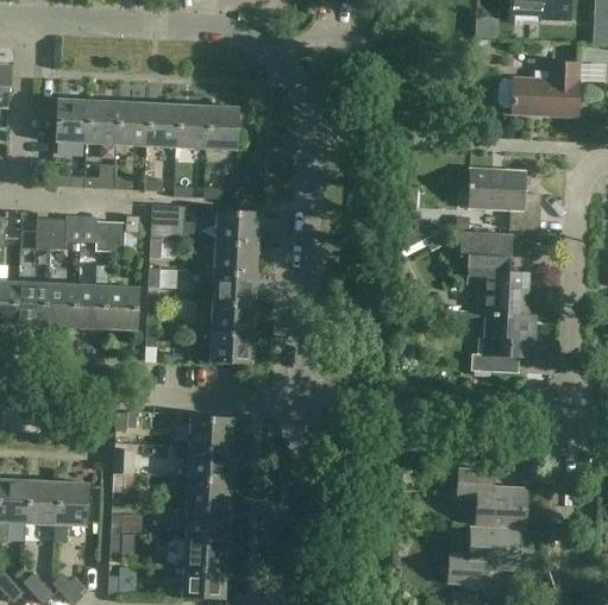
[(511,0),(511,6),(541,7),(540,17),(570,18),(570,0),(511,0)]
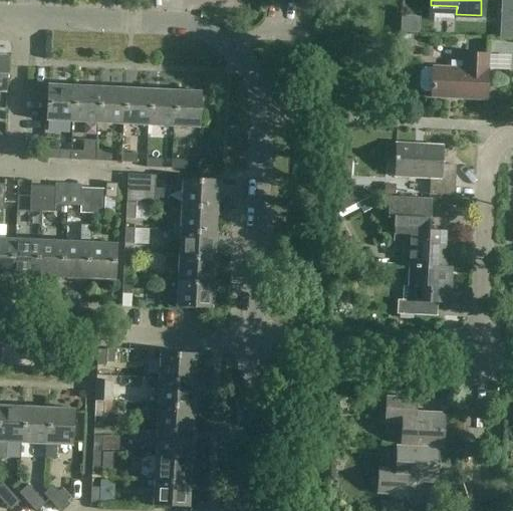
[(464,51),(464,58),(452,58),(452,65),(434,64),(434,65),(426,65),(421,69),(420,84),(425,90),(432,90),(432,95),(487,98),(489,66),(488,66),(489,52),(464,51)]
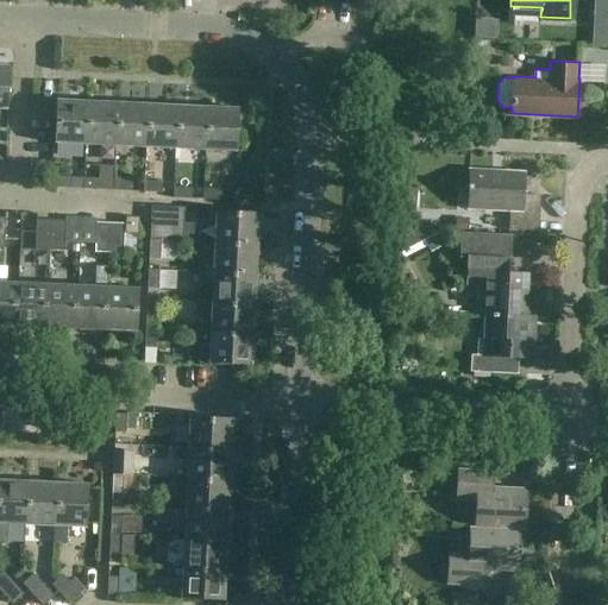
[(11,63),(0,63),(0,107),(8,108),(11,63)]
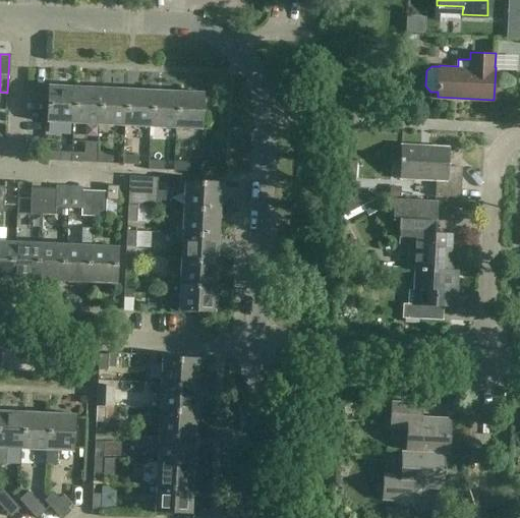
[(73,122),(75,83),(49,82),(47,120),(73,122)]
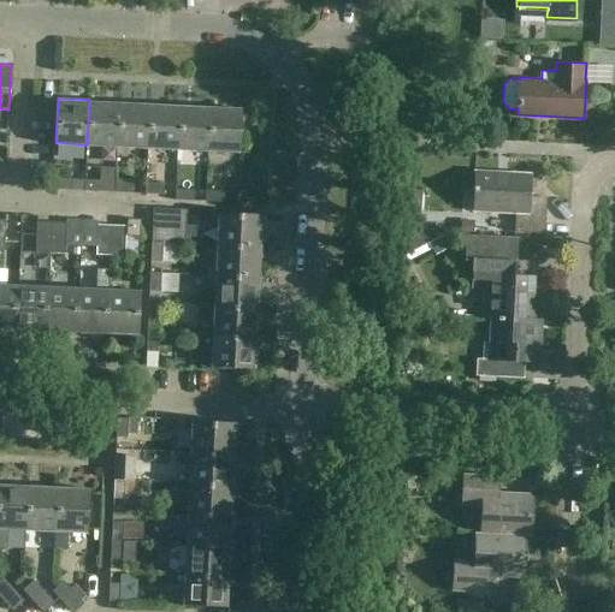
[(89,99),(87,144),(117,146),(119,101),(89,99)]
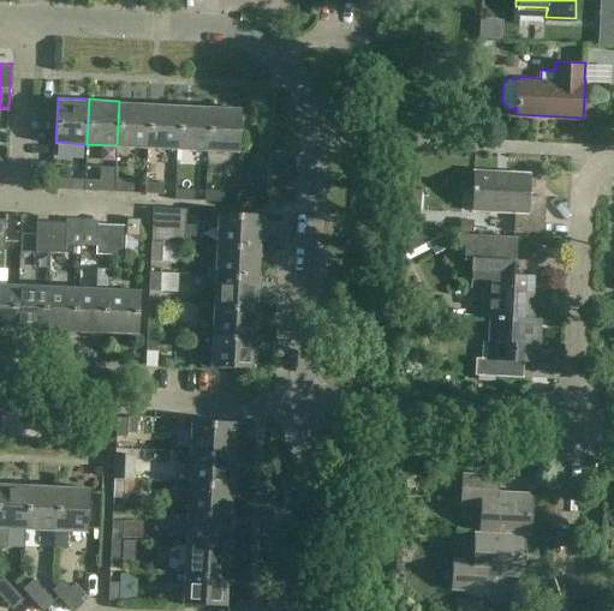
[(149,102),(119,101),(117,145),(147,147),(149,102)]
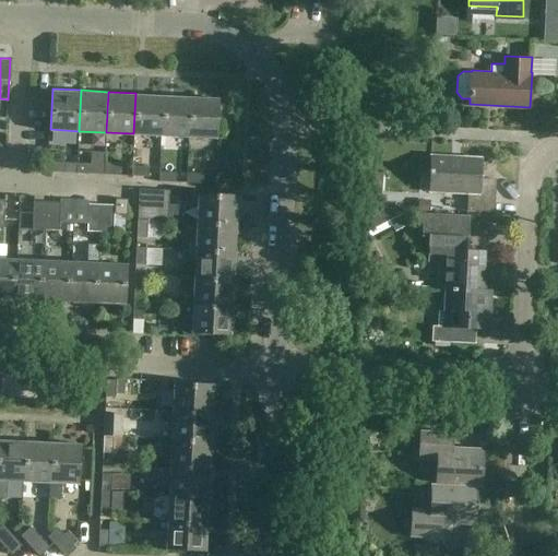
[(135,93),(133,133),(162,135),(163,94),(135,93)]
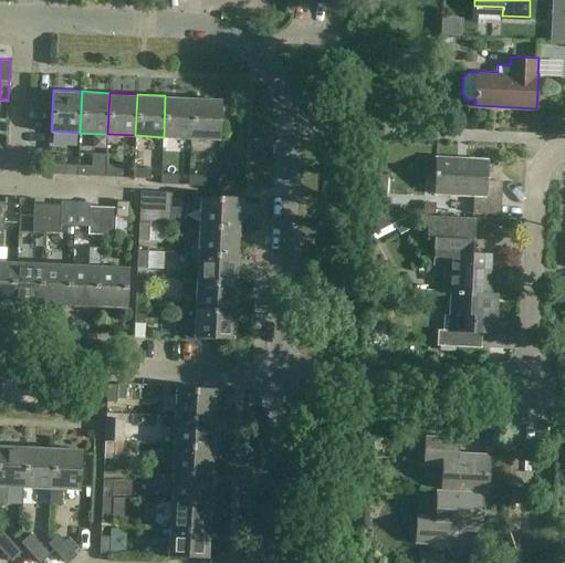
[(194,97),(165,95),(164,137),(191,138),(194,97)]
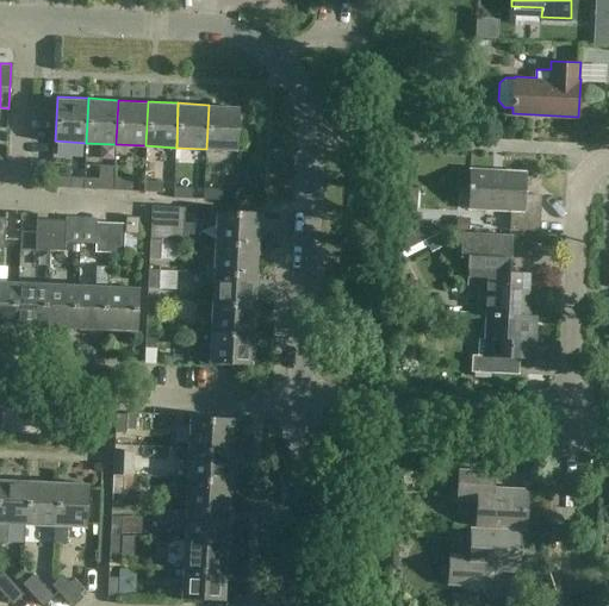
[(209,105),(206,149),(237,151),(240,106),(209,105)]
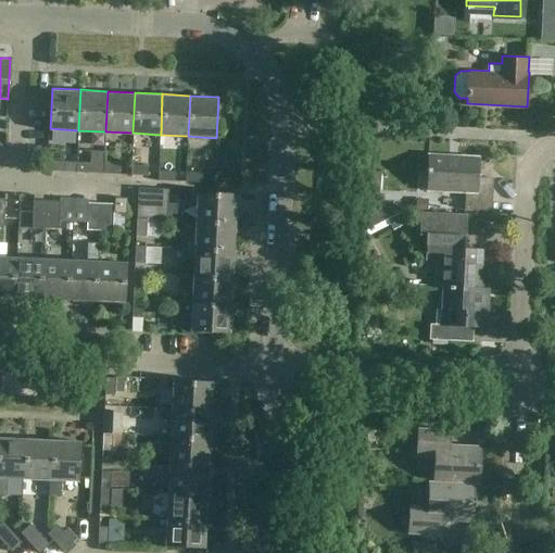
[(93,171),(104,172),(104,162),(104,148),(91,148),(90,161),(77,161),(76,171),(93,171)]
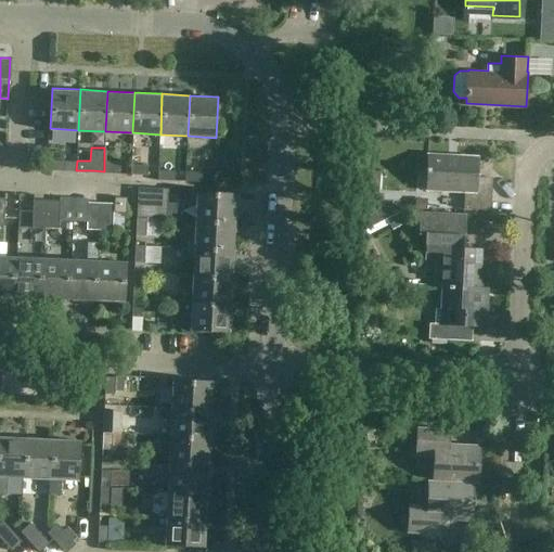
[(492,208),(493,176),(478,175),(479,155),(428,153),(427,170),(428,171),(427,189),(465,190),(464,207),(492,208)]
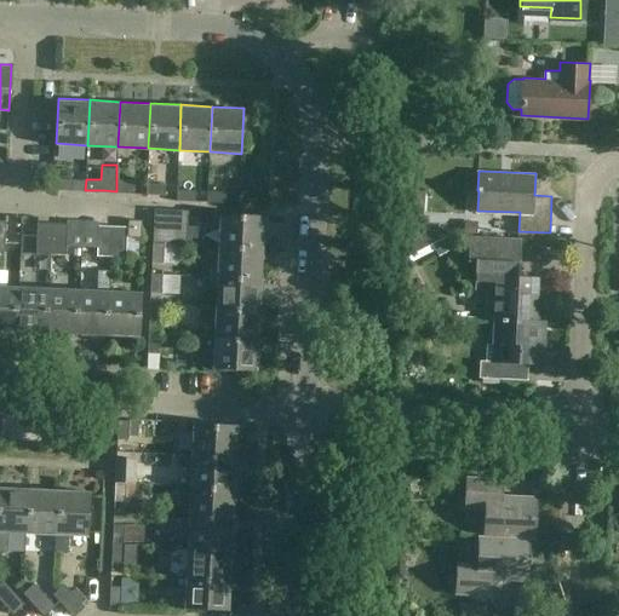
[(53,188),(72,189),(73,178),(55,177),(53,188)]
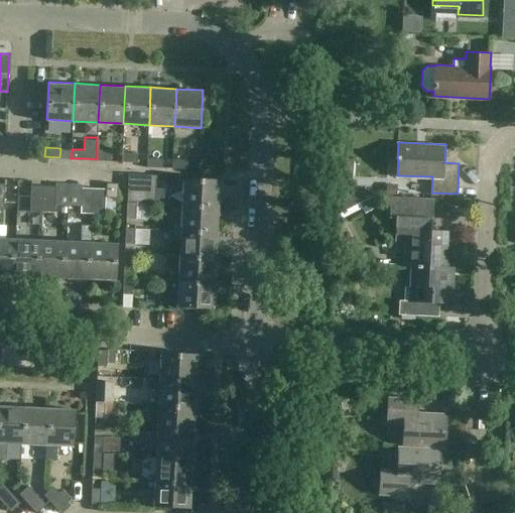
[(97,150),(97,159),(112,159),(112,150),(97,150)]
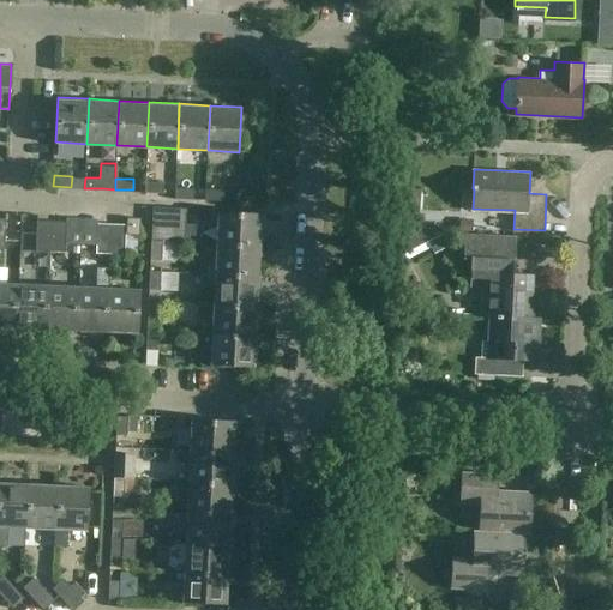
[(145,180),(145,191),(163,192),(164,181),(145,180)]
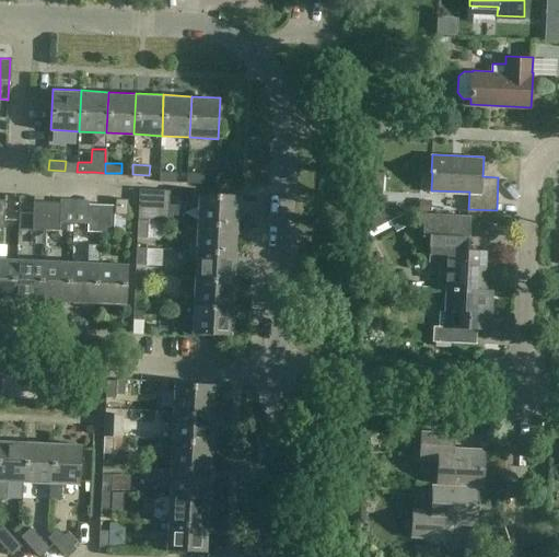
[(160,170),(160,175),(160,180),(176,181),(177,171),(160,170)]
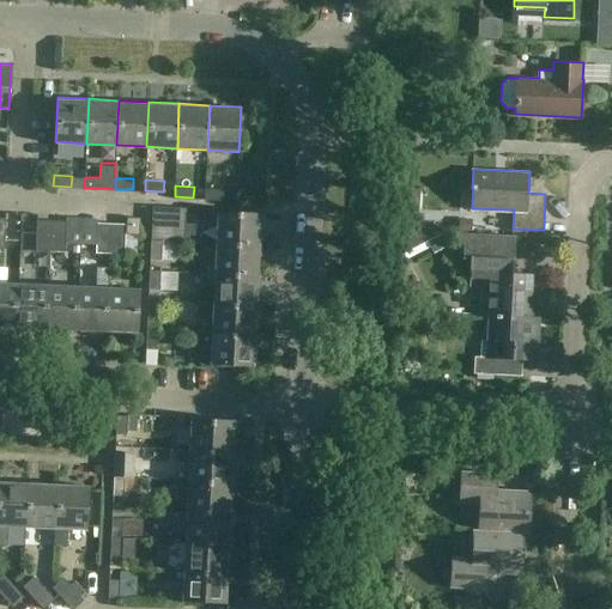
[(205,187),(205,199),(224,200),(224,188),(205,187)]
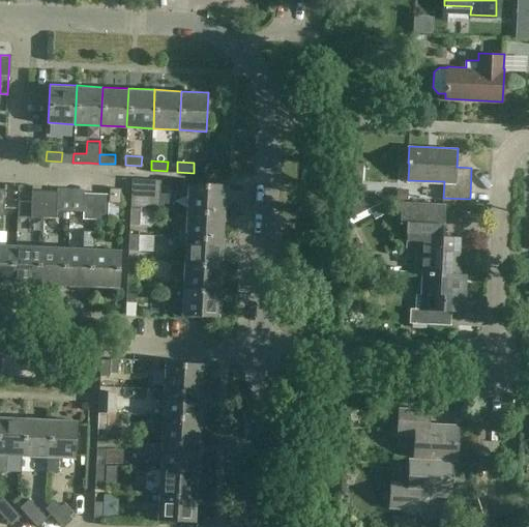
[(160,180),(146,179),(131,179),(130,204),(159,206),(160,180)]
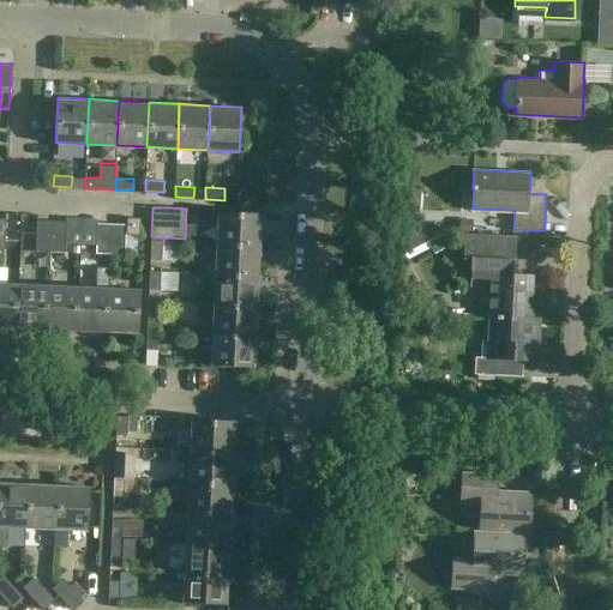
[(262,245),(263,212),(217,211),(216,242),(262,245)]
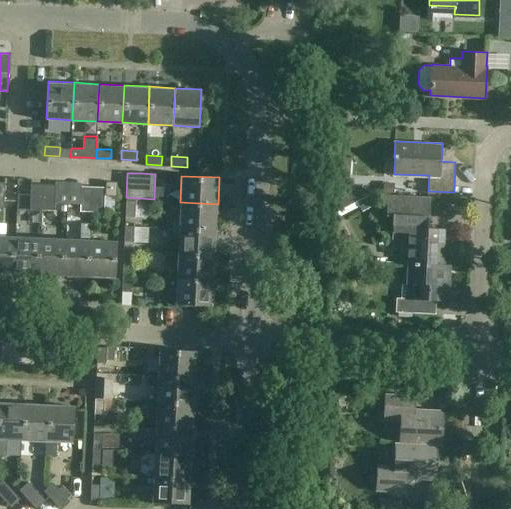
[(106,186),(106,194),(117,195),(117,181),(106,180),(106,186)]
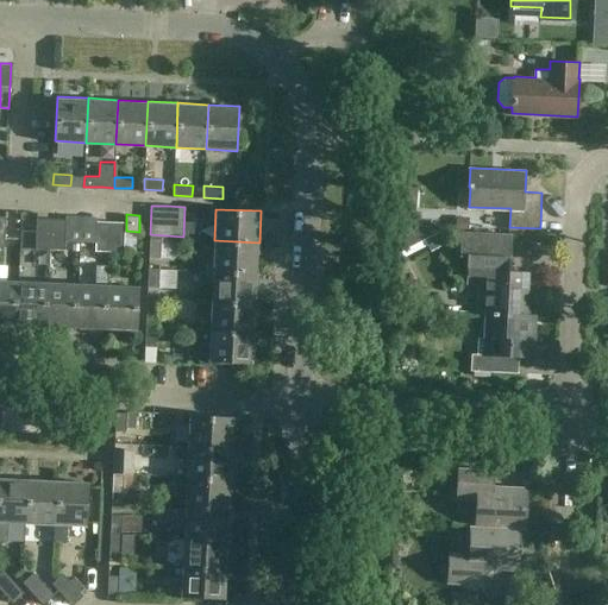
[(36,247),(50,247),(51,218),(37,216),(36,247)]
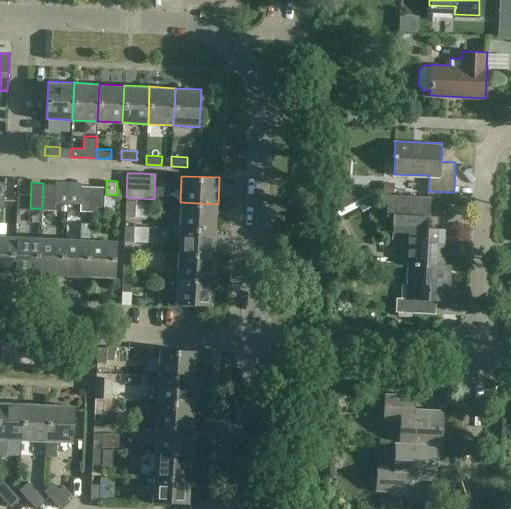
[(55,184),(43,183),(42,208),(54,209),(55,201),(55,184)]
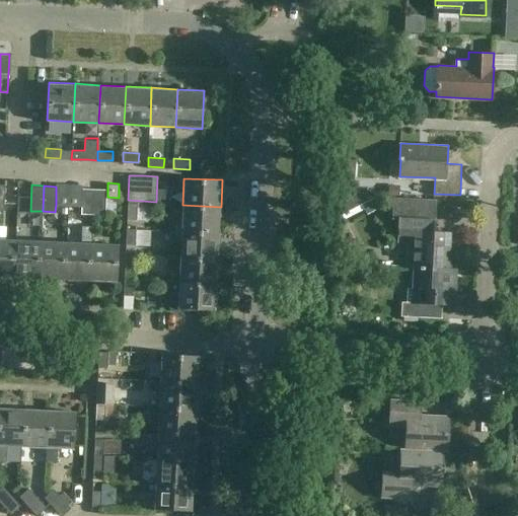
[(82,188),(81,205),(81,213),(93,214),(94,188),(82,188)]
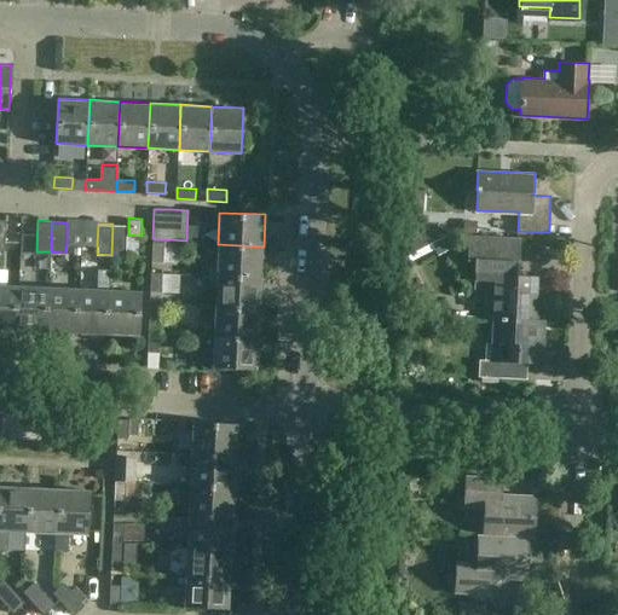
[(128,225),(113,224),(111,255),(127,255),(128,235),(128,225)]
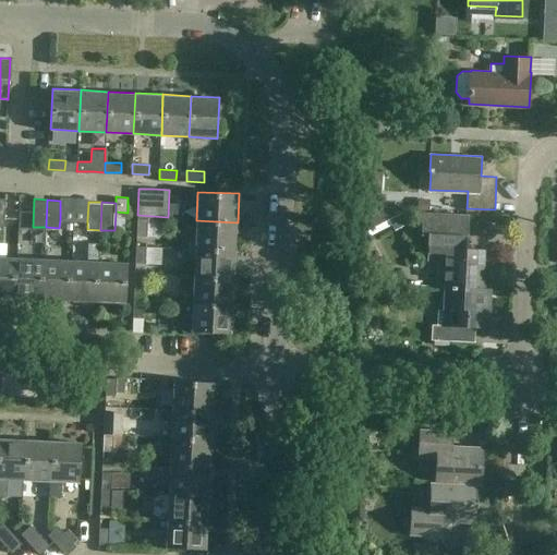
[(439,252),(438,264),(437,286),(446,287),(446,286),(483,288),(483,287),(485,249),(470,248),(471,234),(469,234),(470,214),(423,212),(422,233),(428,233),(427,251),(439,252)]
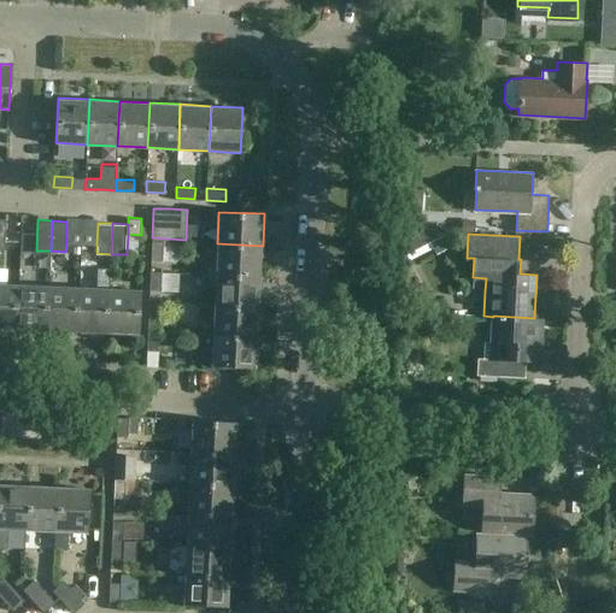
[(168,241),(152,240),(151,259),(168,259),(168,241)]
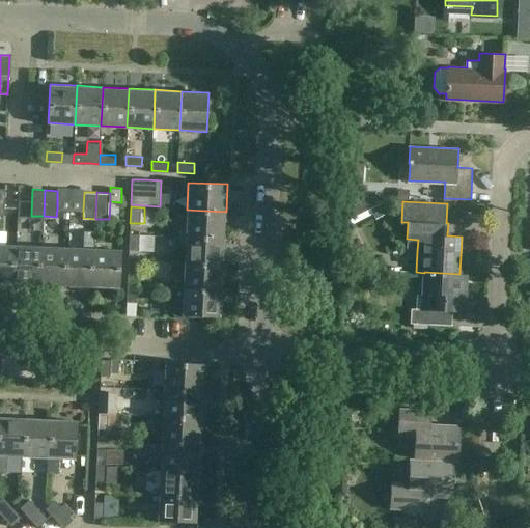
[(224,238),(226,212),(187,210),(186,235),(224,238)]
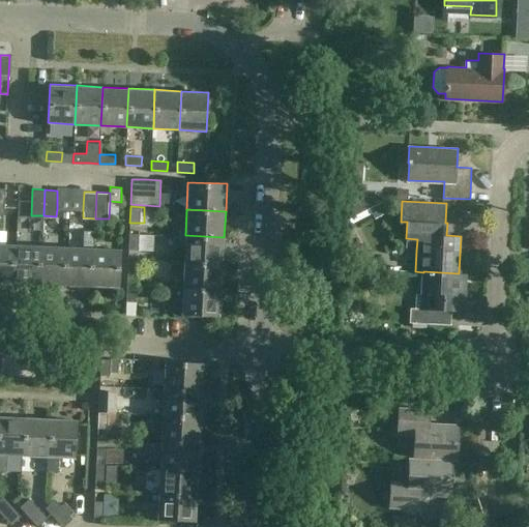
[(143,233),(129,232),(128,249),(142,250),(143,233)]
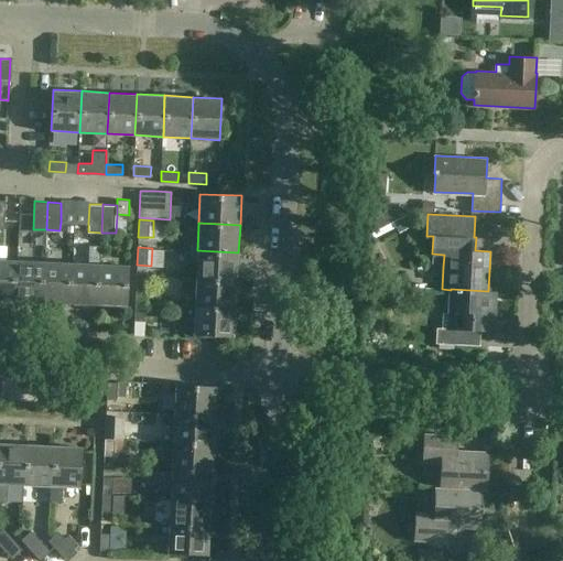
[(237,280),(238,252),(197,250),(196,278),(237,280)]
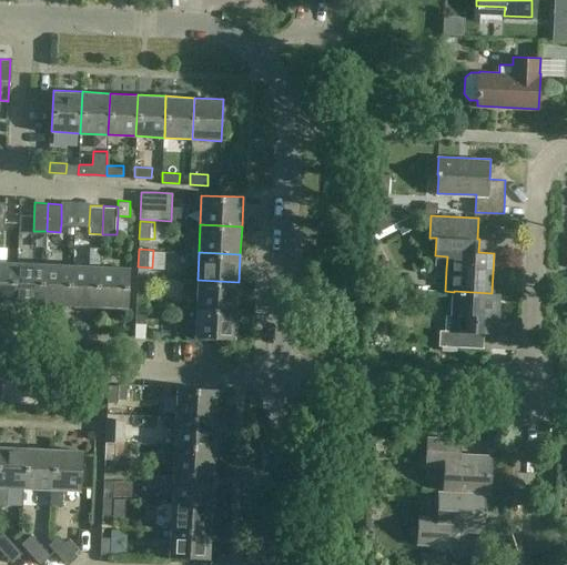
[(17,262),(0,260),(0,302),(16,303),(17,262)]
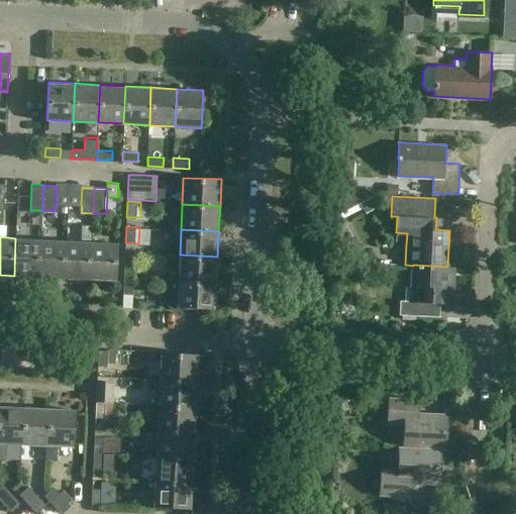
[(15,238),(14,276),(39,277),(41,239),(15,238)]
